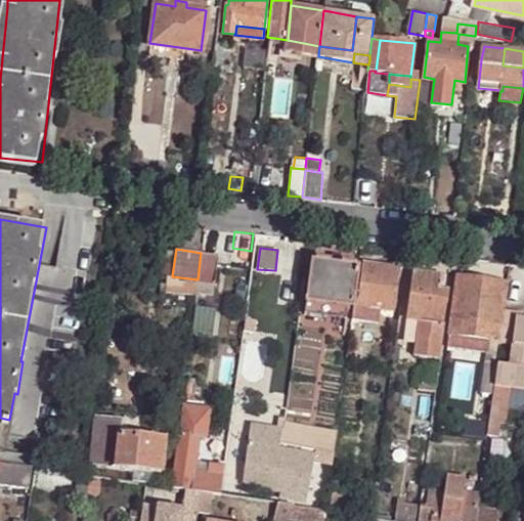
[(218,255),(201,253),(198,279),(215,283),(218,255)]
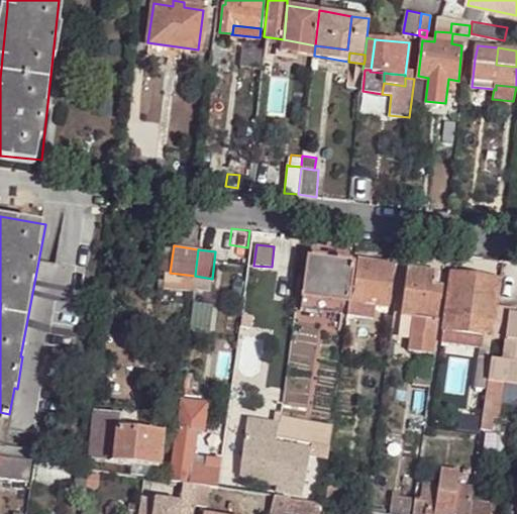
[(246,252),(238,251),(236,266),(245,268),(246,252)]
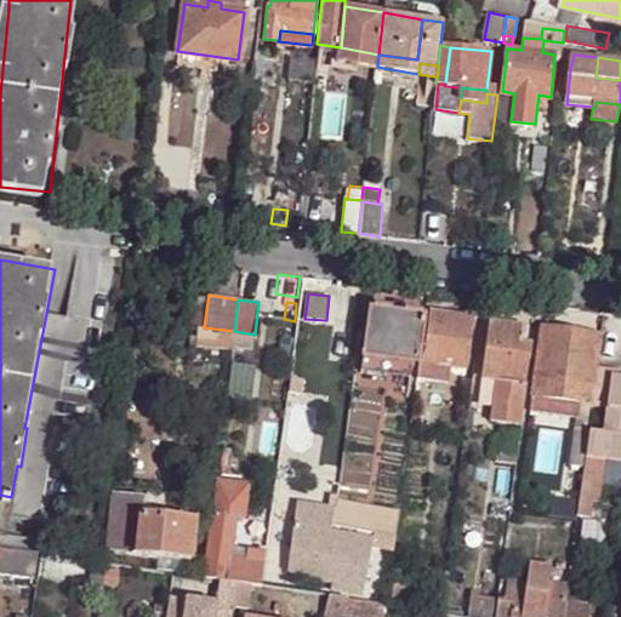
[(419,360),(425,309),(370,303),(363,353),(419,360)]
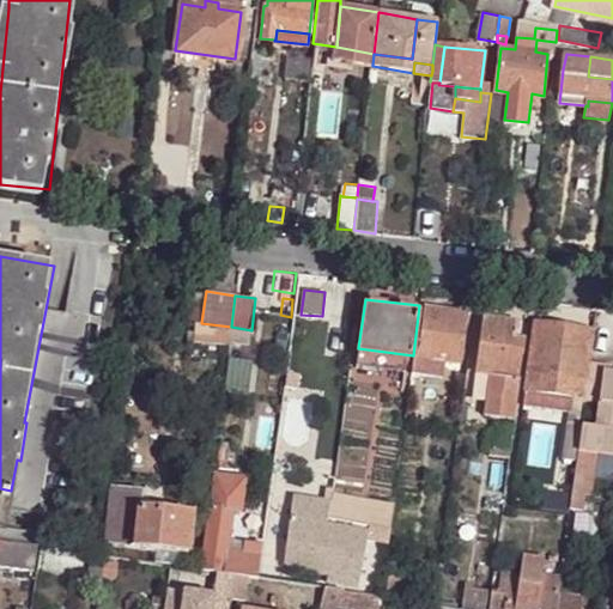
[(424,308),(419,305),(413,355),(411,370),(410,373),(443,377),(444,359),(419,357),(424,308)]
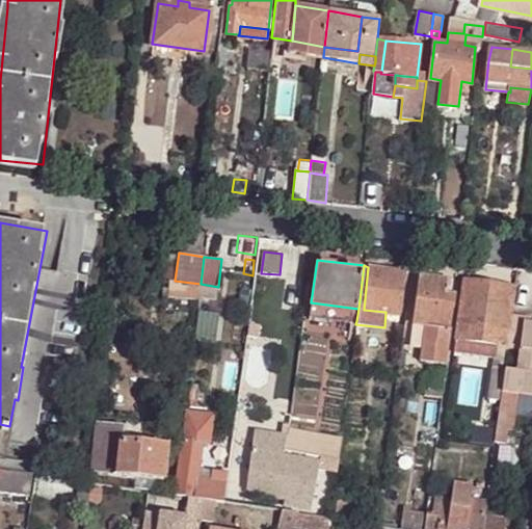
[(406,271),(368,267),(364,310),(386,312),(401,314),(406,271)]
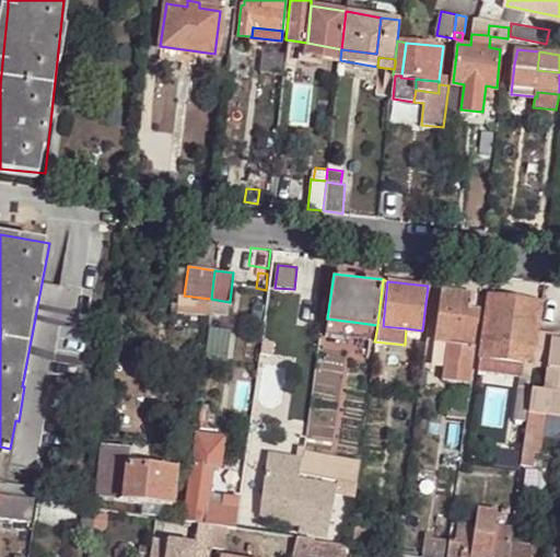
[(442,288),(439,310),(471,314),(473,310),(474,292),(442,288)]
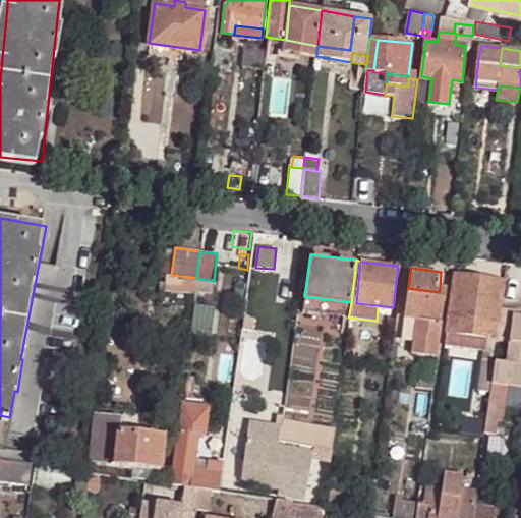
[(500,307),(498,324),(496,324),(502,280),(455,274),(448,331),(484,336),(483,348),(477,389),(488,391),(493,359),(495,359),(486,418),(484,432),(496,433),(498,419),(502,420),(507,384),(520,386),(520,323),(518,323),(519,315),(520,309),(500,307)]
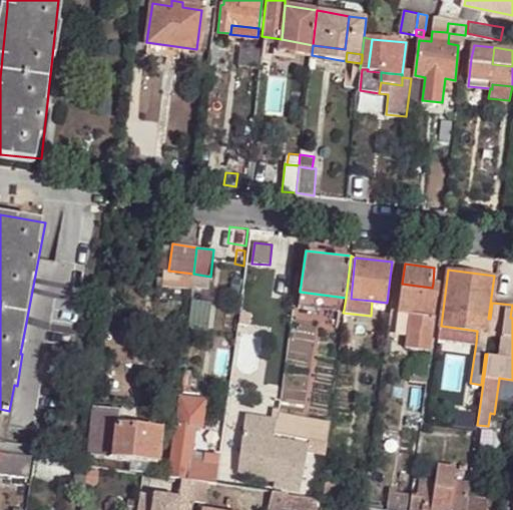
[(192,283),(193,274),(168,271),(167,281),(192,283)]
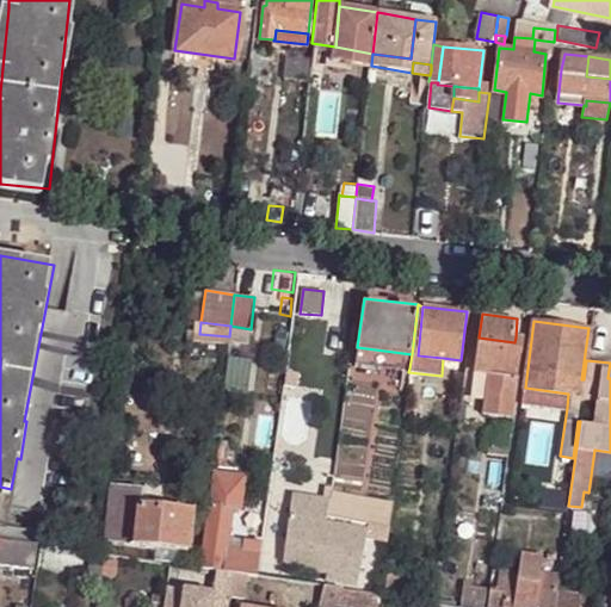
[(519,375),(525,339),(516,338),(514,342),(479,338),(476,369),(491,371),(519,375)]
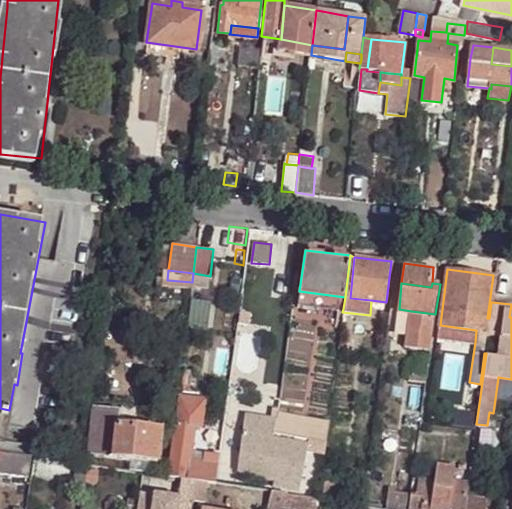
[(343,309),(345,297),(299,291),(297,304),(343,309)]
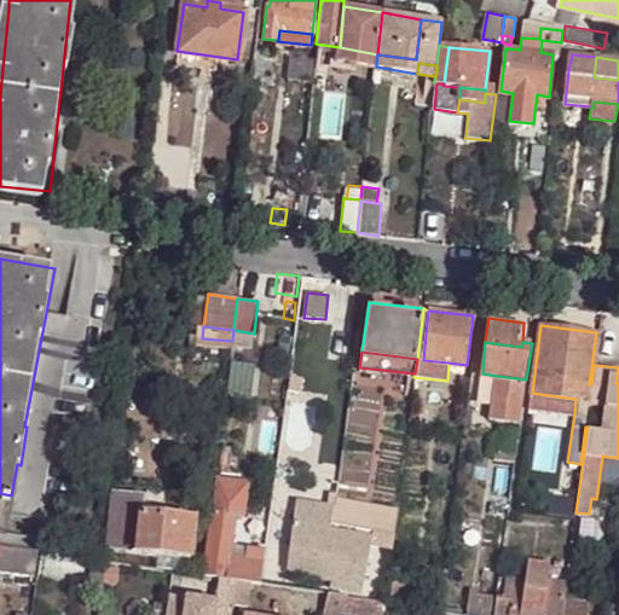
[(520,423),(526,379),(497,376),(492,418),(520,423)]
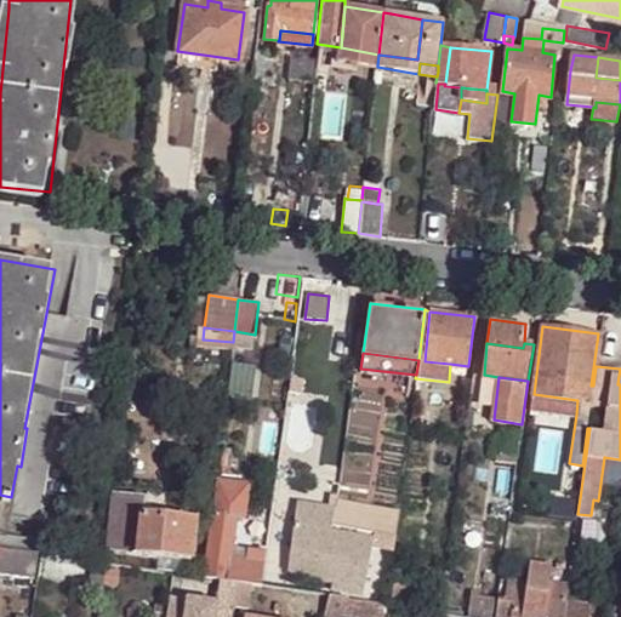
[(534,394),(531,409),(576,415),(577,400),(534,394)]
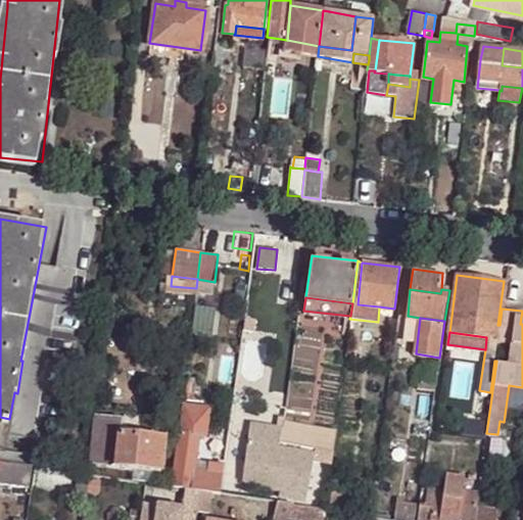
[(434,391),(436,383),(418,380),(417,389),(434,391)]
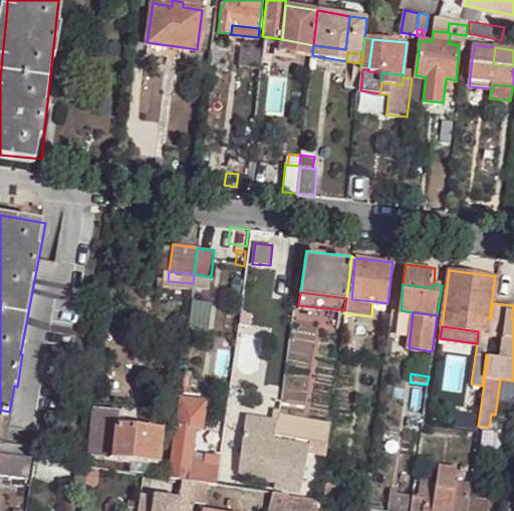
[(205,401),(178,397),(177,398),(175,424),(195,426),(194,428),(201,429),(205,401)]
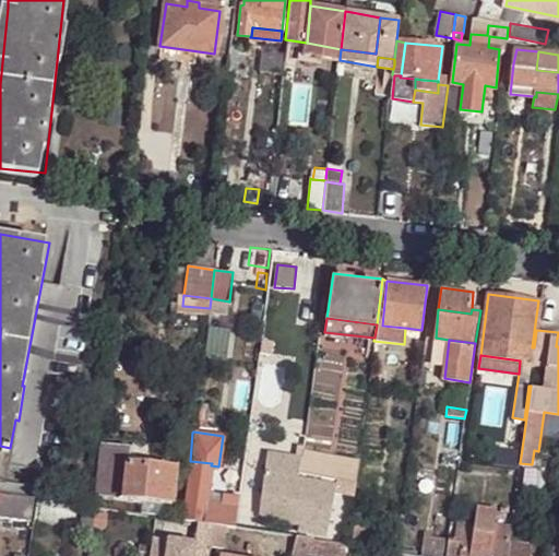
[(98,495),(162,504),(166,468),(120,462),(122,447),(106,445),(98,495)]
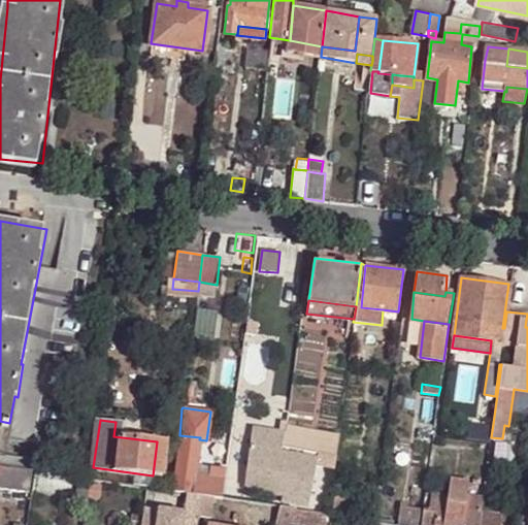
[(13,424),(9,423),(0,421),(0,453),(8,454),(13,424)]
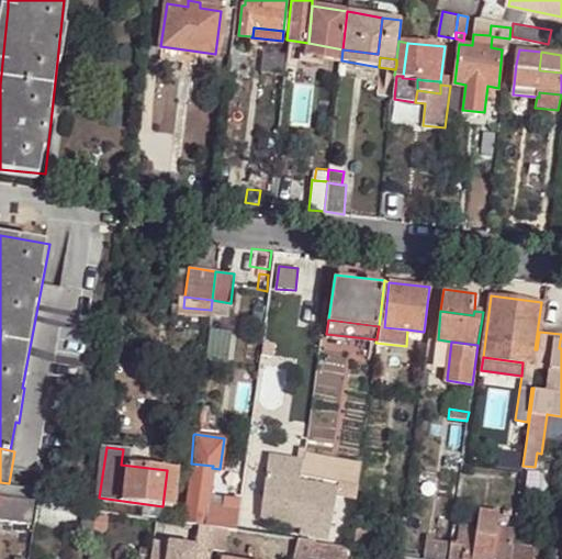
[(301,536),(329,539),(337,487),(301,481),(301,476),(303,460),(269,455),(260,516),(279,518),(278,522),(303,526),(301,536)]
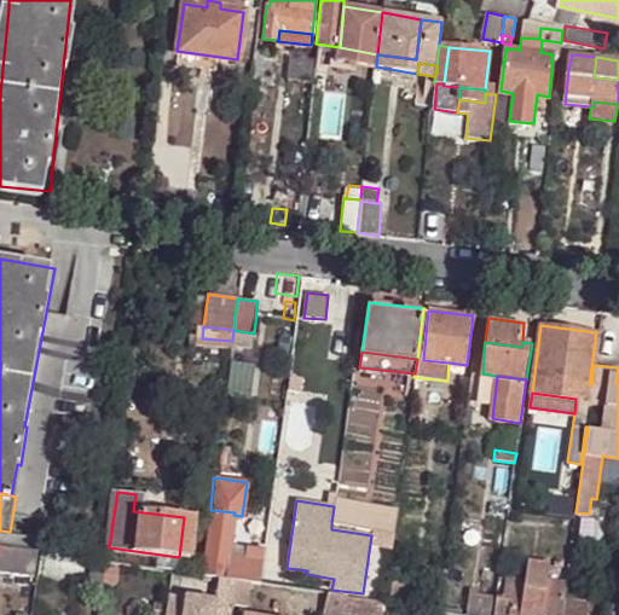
[(395,515),(334,505),(334,506),(331,523),(356,527),(356,528),(392,534),(395,515)]
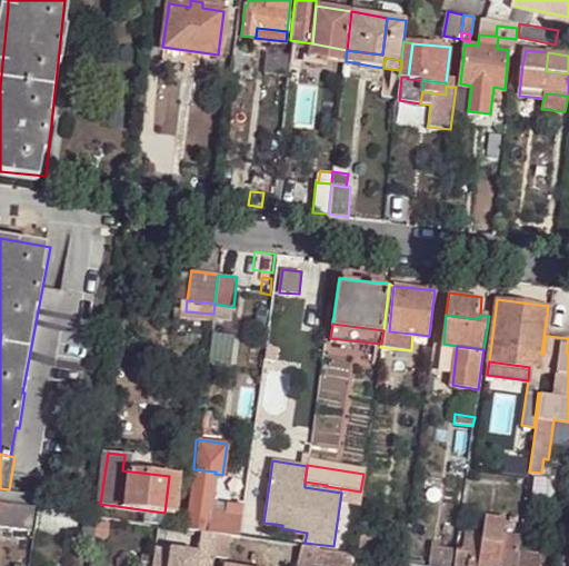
[(216,552),(219,533),(231,534),(239,535),(240,535),(242,515),(226,514),(210,512),(215,474),(216,472),(193,469),(185,527),(200,529),(197,552),(155,546),(153,554),(151,565),(212,565),(215,552),(216,552)]
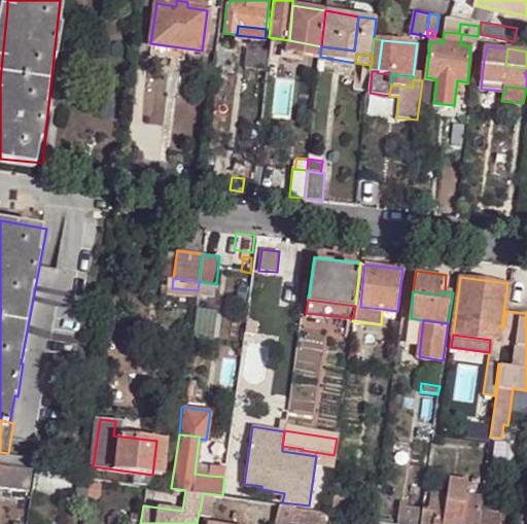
[(0,485),(29,489),(32,469),(0,463),(0,485)]
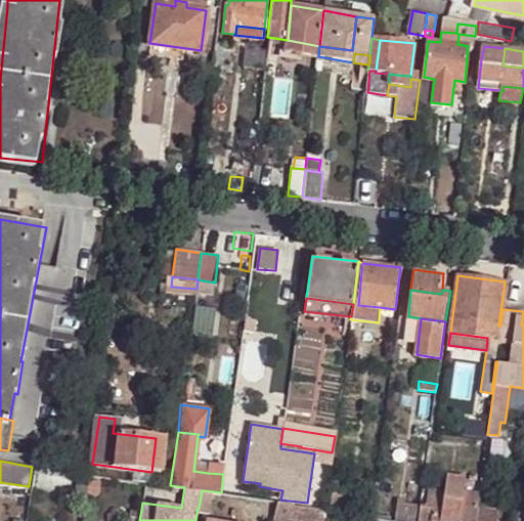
[(223,474),(225,465),(209,462),(208,473),(223,474)]
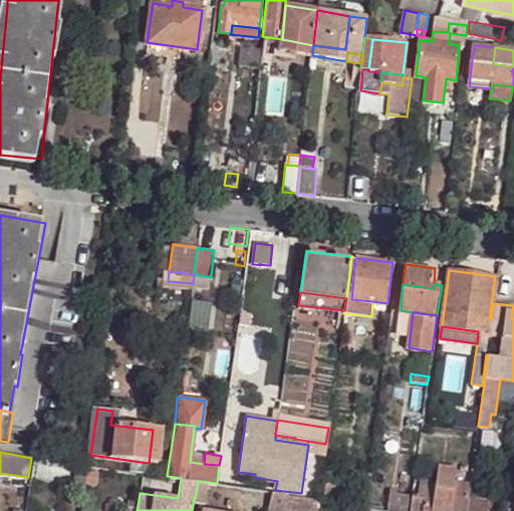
[(88,468),(88,467),(76,464),(73,484),(85,486),(86,480),(88,468)]
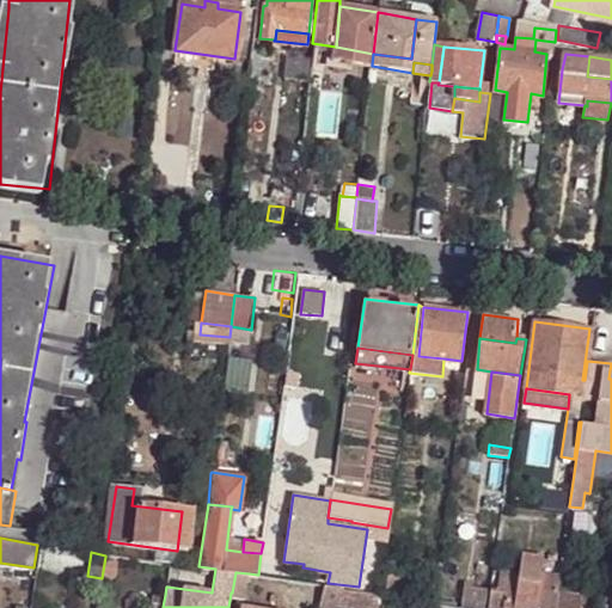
[(117,559),(105,557),(103,571),(116,573),(117,559)]
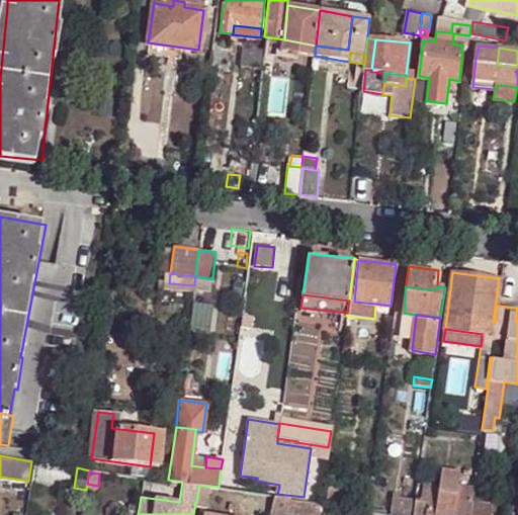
[(210,486),(199,485),(196,502),(196,505),(207,506),(210,486)]
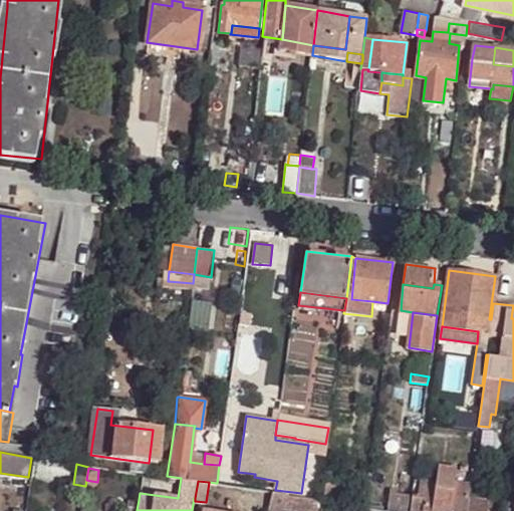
[(420,495),(466,501),(468,484),(442,481),(441,486),(421,483),(420,495)]
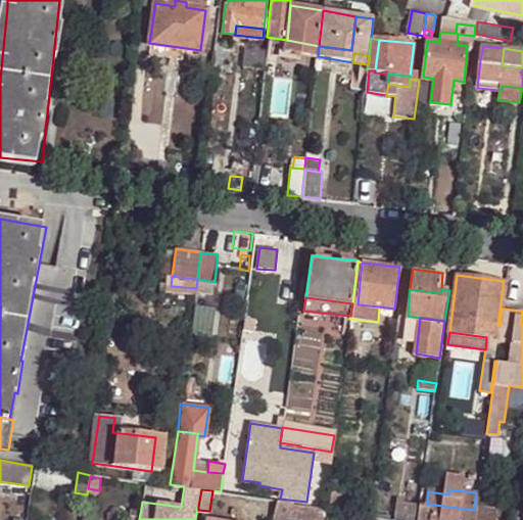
[(238,495),(221,491),(220,491),(218,503),(237,506),(238,495)]
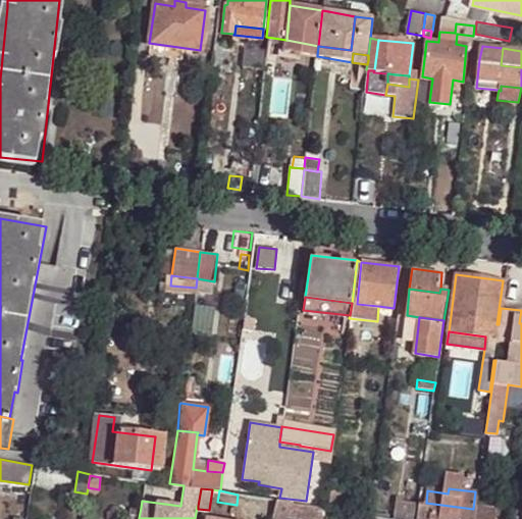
[(394,517),(411,518),(413,518),(416,501),(396,498),(394,517)]
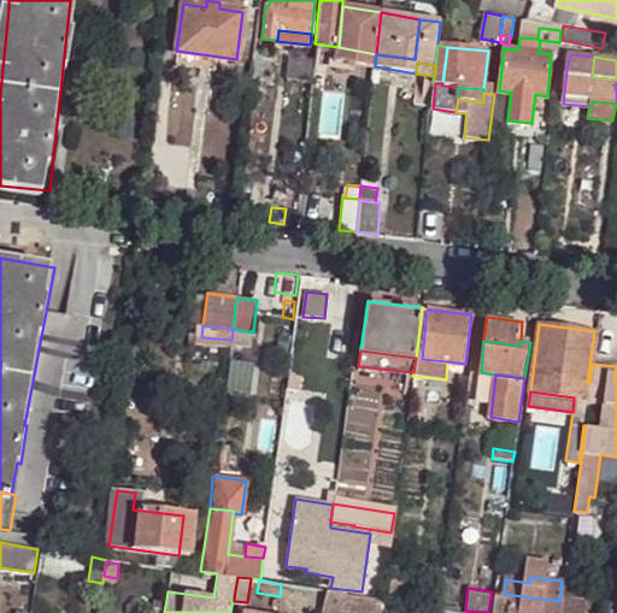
[(377,612),(380,599),(328,590),(321,612),(377,612)]
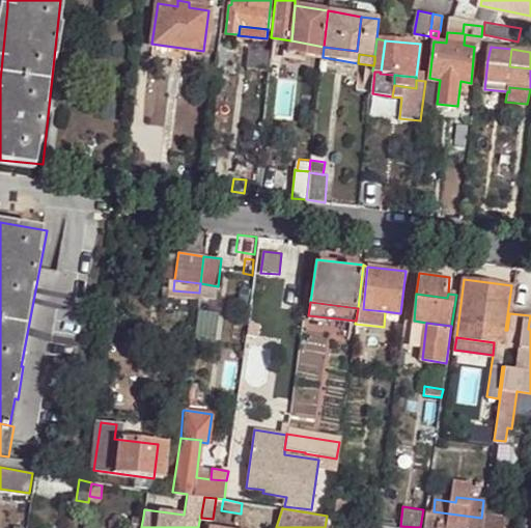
[(434,511),(425,509),(422,527),(479,527),(481,518),(434,511)]
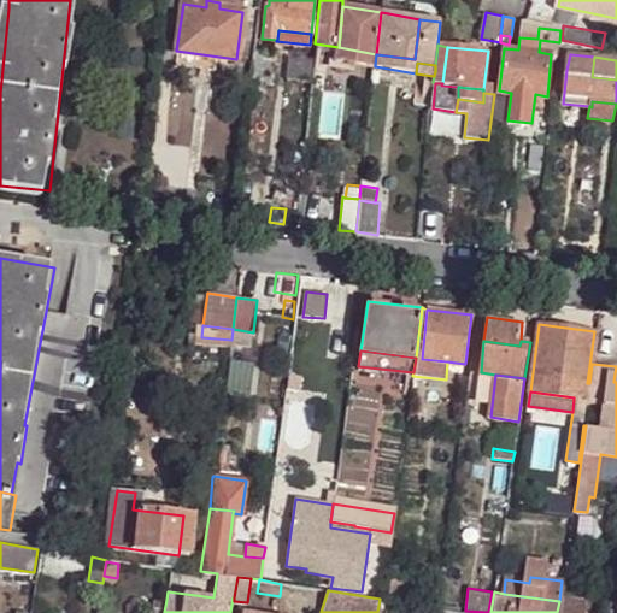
[(559,612),(583,612),(586,597),(562,594),(559,612)]
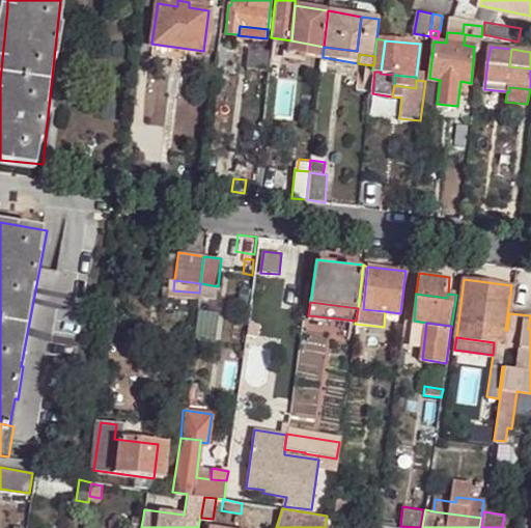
[(141,527),(143,517),(133,515),(130,527),(141,527)]
